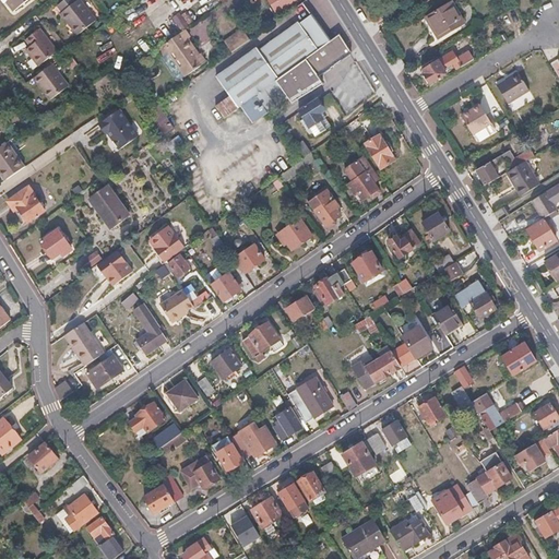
[(7,0),(4,1),(13,12),(27,0),(7,0)]
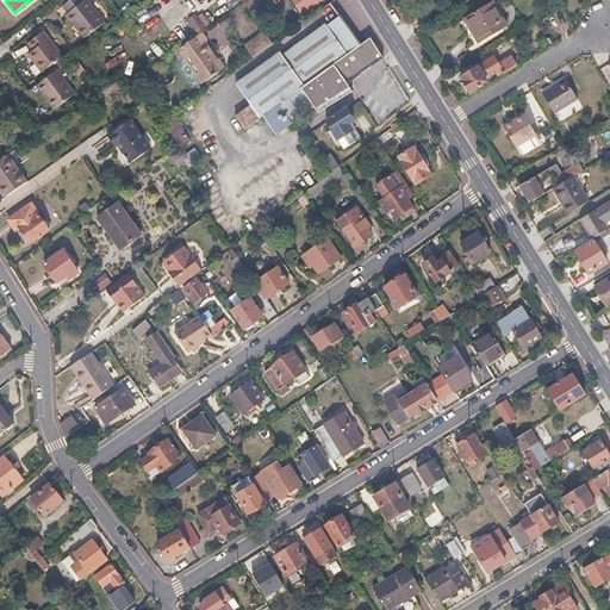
[(66,0),(64,1),(70,8),(67,11),(85,35),(107,19),(93,0),(66,0)]
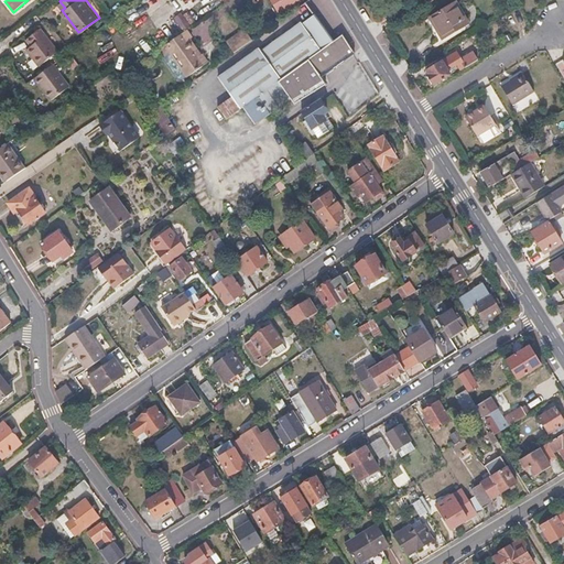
[(272,0),(279,11),(296,0),(272,0)]
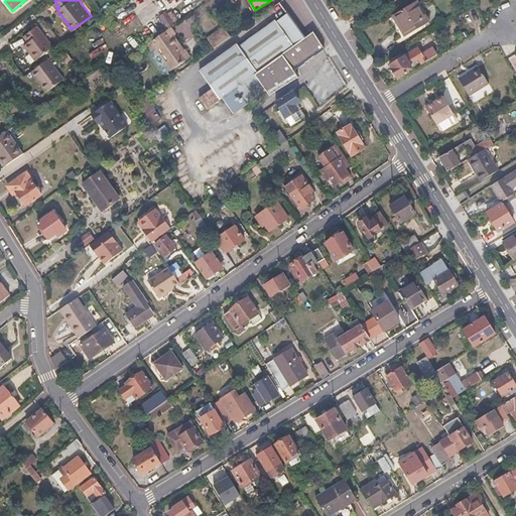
[(393,15),(405,35),(428,21),(417,2),(393,15)]
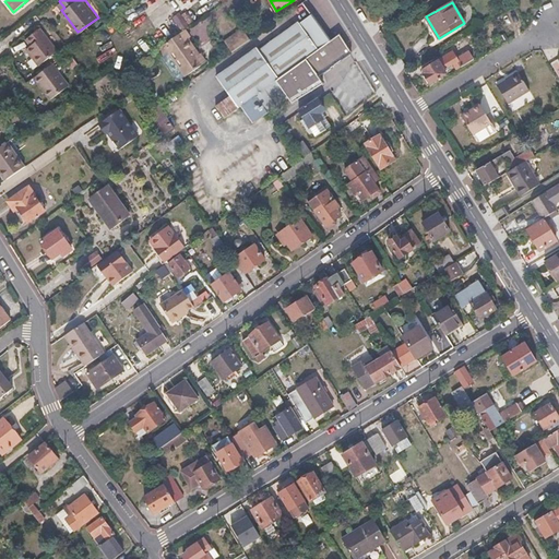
[(224,118),(256,95),(331,40),(311,14),(259,50),(257,47),(216,78),(230,97),(216,107),(224,118)]
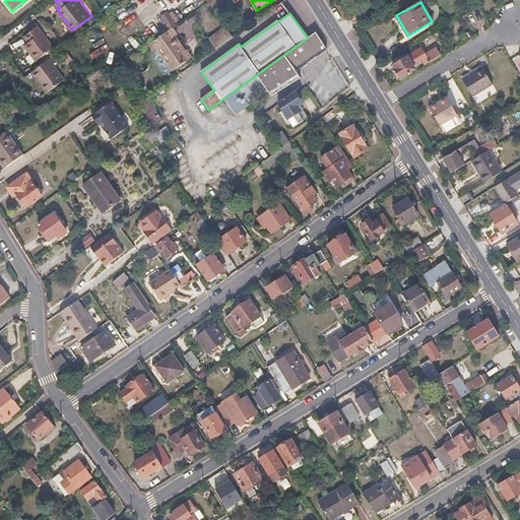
[(39,25),(25,36),(30,42),(25,45),(37,60),(55,46),(39,25)]
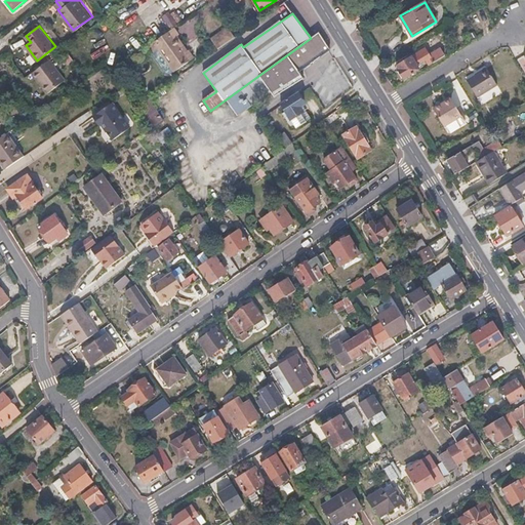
[(219,49),(236,37),(229,27),(211,38),(219,49)]
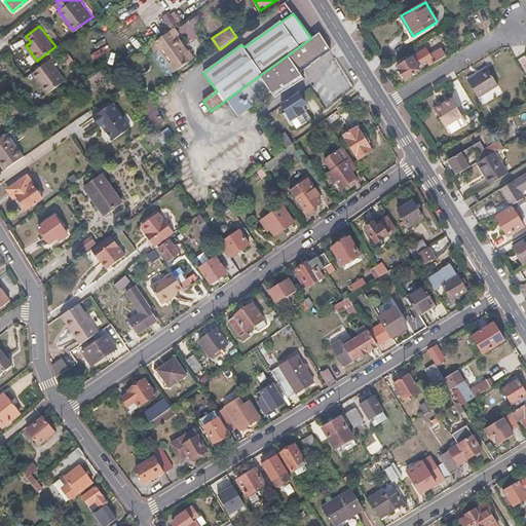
[(158,50),(175,72),(194,59),(173,29),(149,46),(154,52),(158,50)]
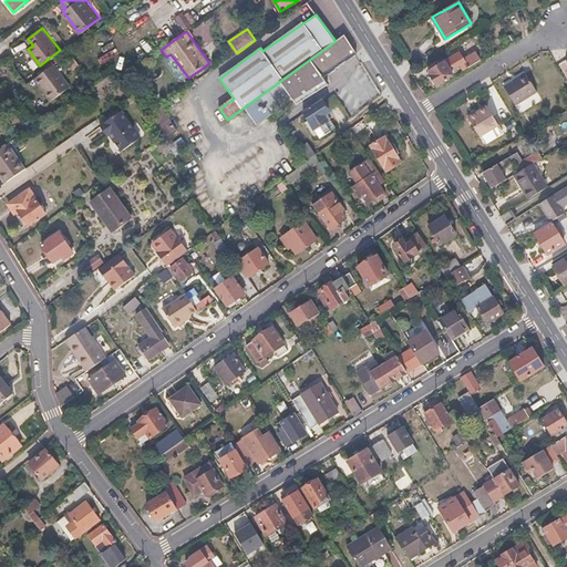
[(329,85),(325,76),(357,54),(344,34),(336,41),(259,96),(271,114),(281,107),(275,99),(286,91),(292,100),(296,105),(329,85)]
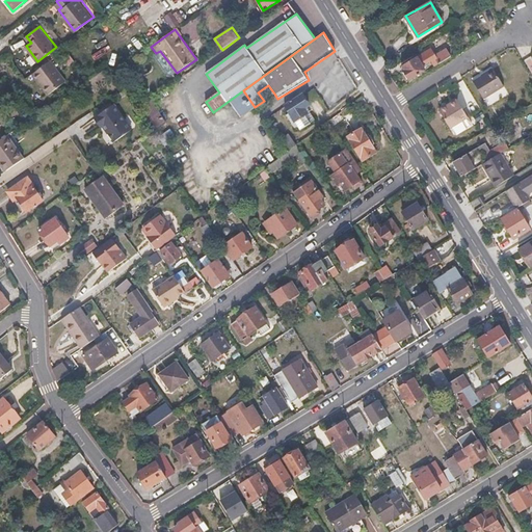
[(431,61),(433,62),(436,60),(439,64),(451,57),(446,49),(434,56),(430,49),(402,65),(404,70),(403,71),(408,80),(425,71),(421,63),(429,59),(431,61)]
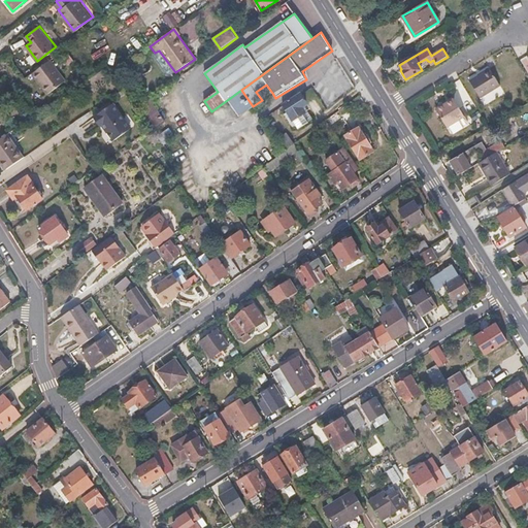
[(171,74),(175,72),(159,51),(155,53),(152,55),(165,73),(168,75),(171,74)]
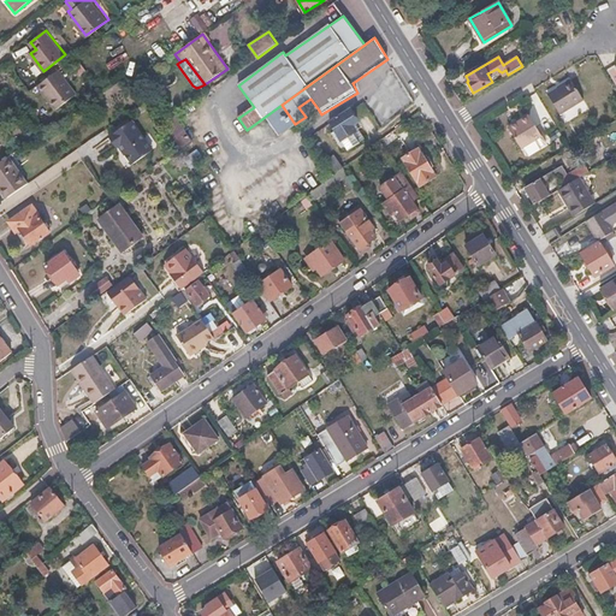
[(58,69),(37,84),(55,108),(76,93),(58,69)]
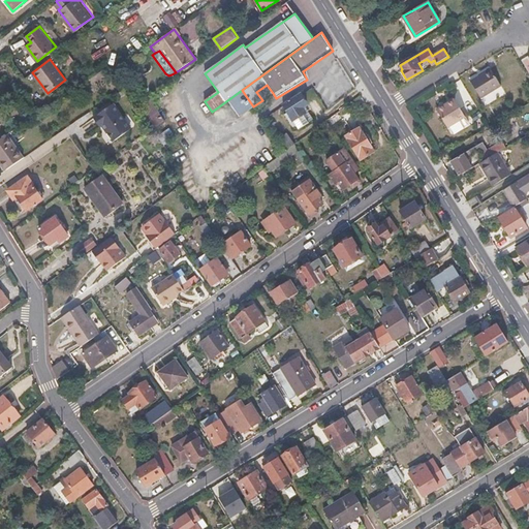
[(472,83),(483,99),(503,87),(493,70),(472,83)]
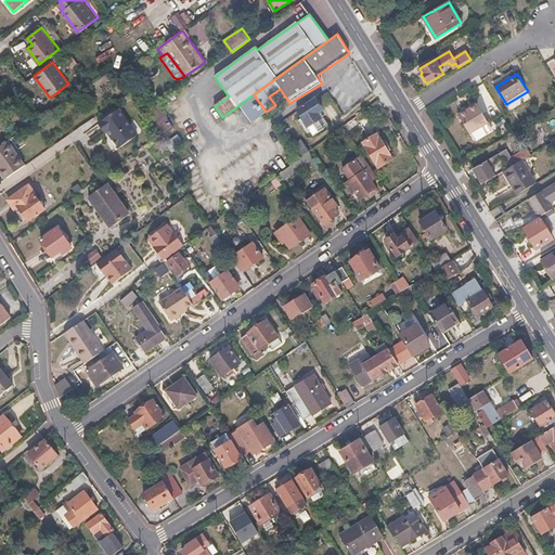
[(296,112),(312,137),(325,128),(324,127),(332,123),(326,115),(322,118),(319,113),(323,110),(317,99),(296,112)]
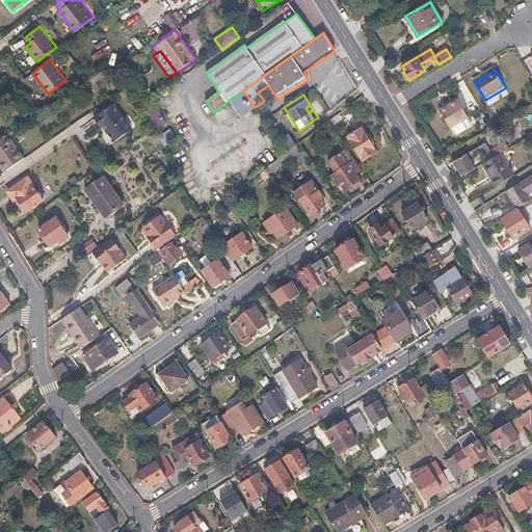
[(152,99),(137,109),(151,130),(152,132),(166,123),(152,99)]
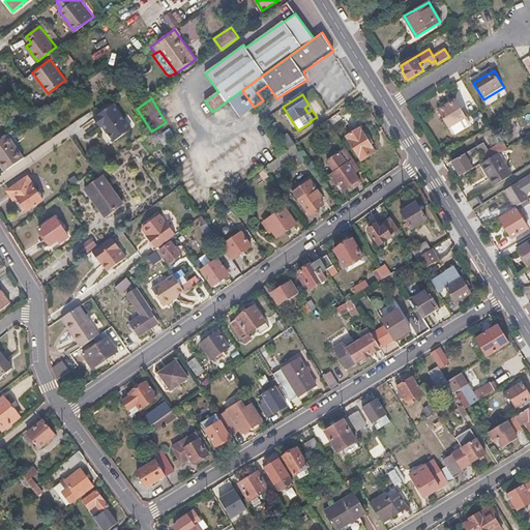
[(455,99),(438,110),(451,133),(469,121),(455,99)]
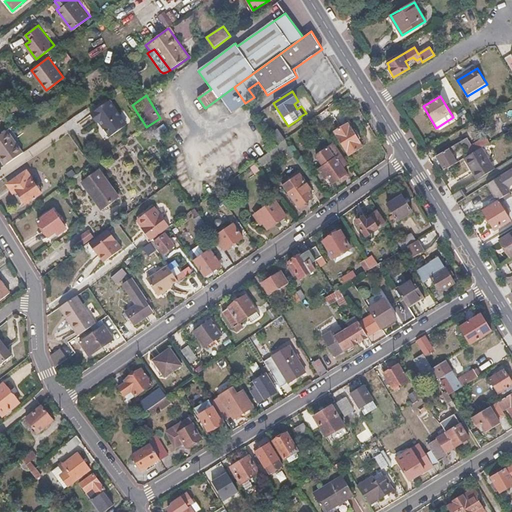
[(102,123),(119,111),(110,100),(90,114),(96,122),(100,119),(102,123)]
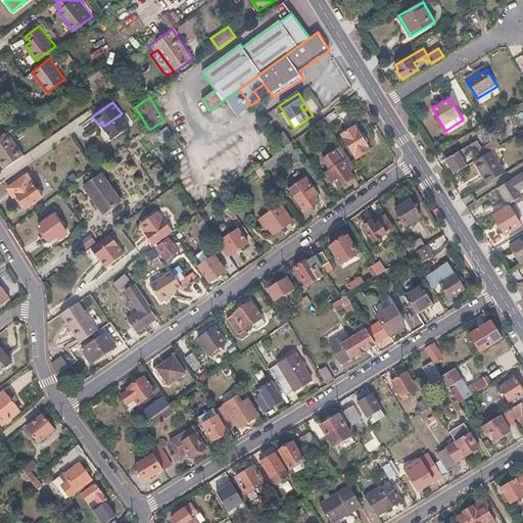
[(477,114),(475,109),(466,114),(468,120),(477,114)]
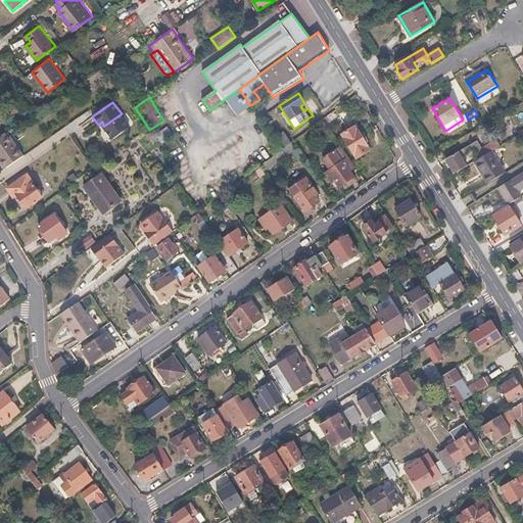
[(122,113),(104,126),(106,128),(105,130),(109,136),(112,136),(129,125),(122,113)]
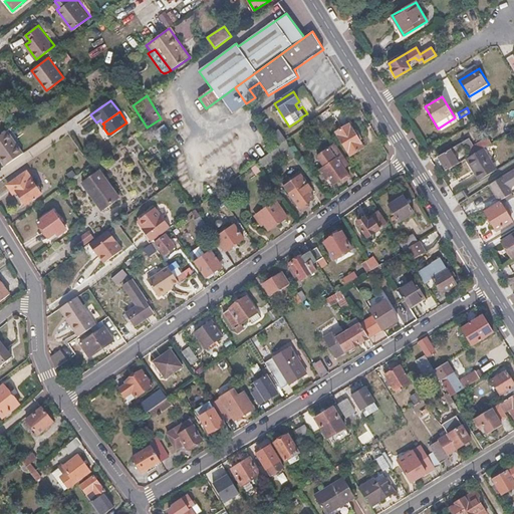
[(459,123),(455,117),(438,129),(442,135),(459,123)]
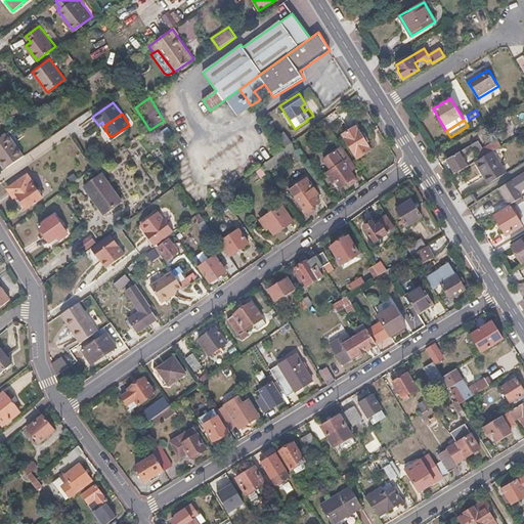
[(356,127),(342,135),(356,159),(370,150),(356,127)]
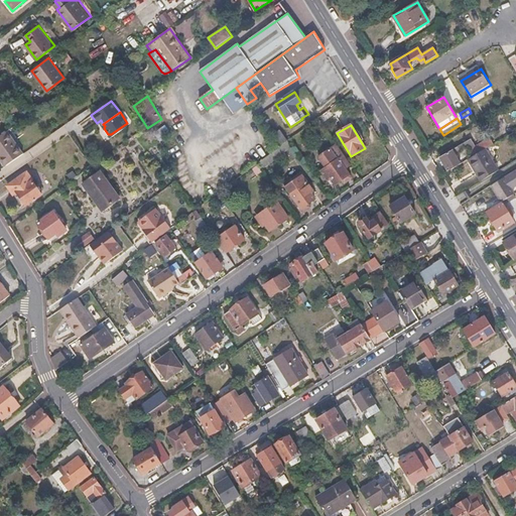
[(0,154),(7,165),(24,153),(8,130),(0,135),(0,154)]
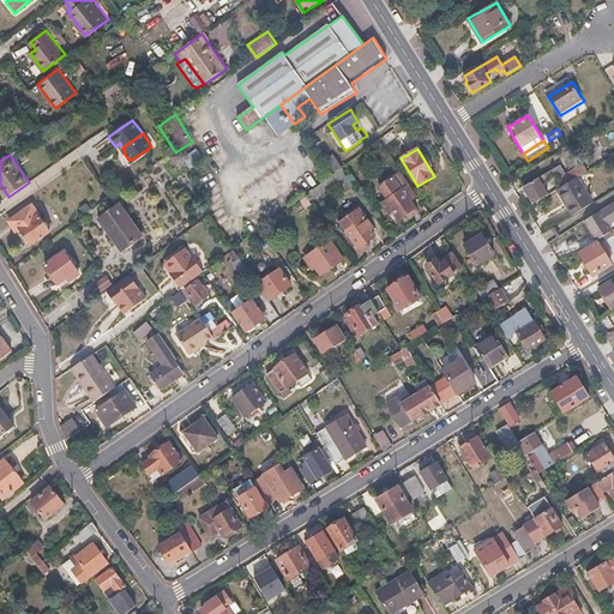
[(324,162),(327,168),(332,175),(342,168),(343,167),(333,156),(324,162)]
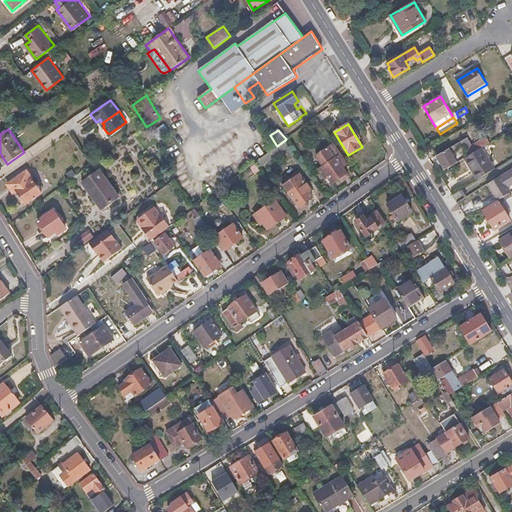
[(469,154),(481,147),(489,143),(485,136),(471,145),(467,139),(435,156),(444,170),(457,162),(452,153),(463,146),(469,154)]
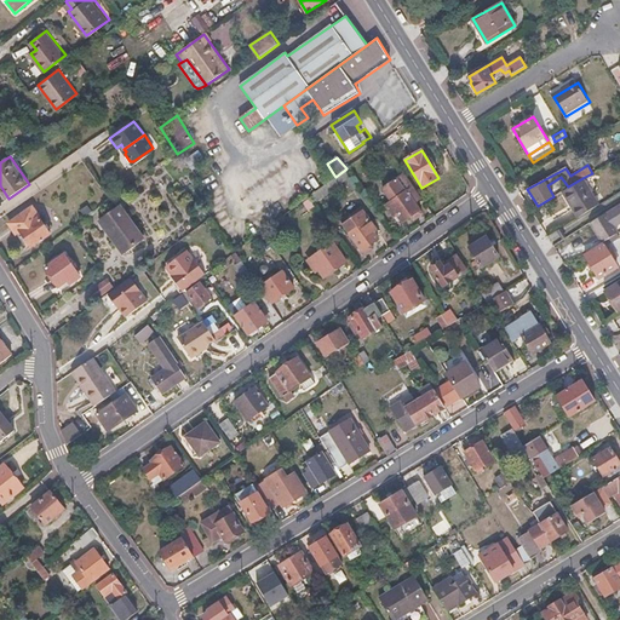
[(308,197),(310,196),(336,177),(331,170),(305,189),(309,194),(305,196),(308,197)]
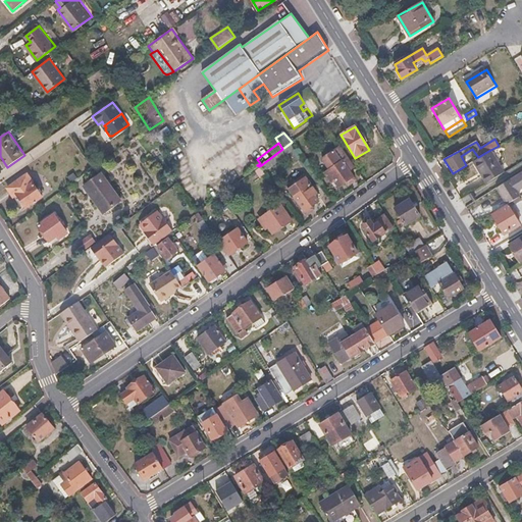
[(353,163),(341,145),(322,158),(330,169),(324,173),(331,183),(334,180),(338,187),(353,176),(347,167),(353,163)]
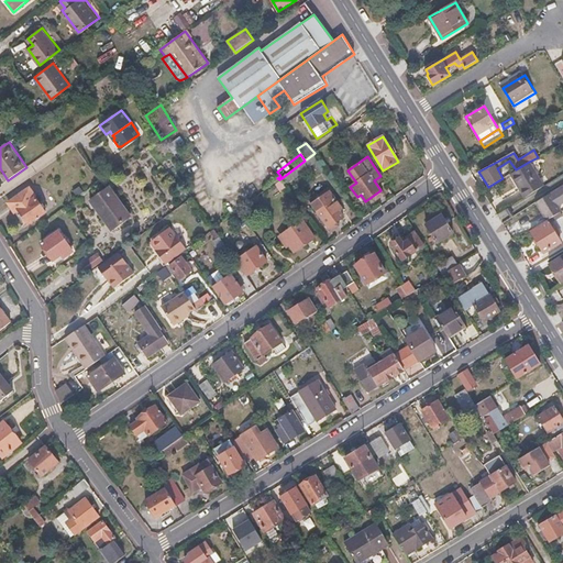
[(543,186),(529,162),(516,169),(510,174),(525,198),(543,186)]
